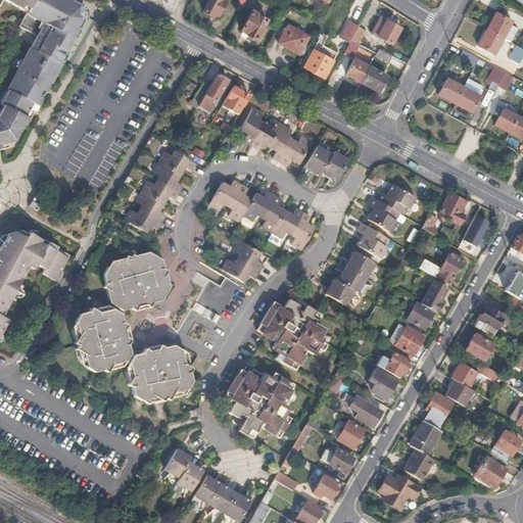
[(1,0),(26,12),(32,0),(1,0)]
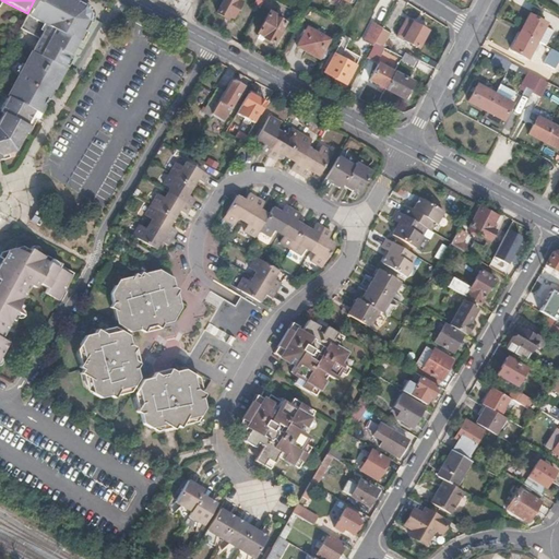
[(85,25),(90,16),(87,9),(71,0),(34,0),(27,13),(20,28),(39,39),(21,76),(9,98),(10,98),(35,113),(37,114),(47,96),(69,56),(85,25)]
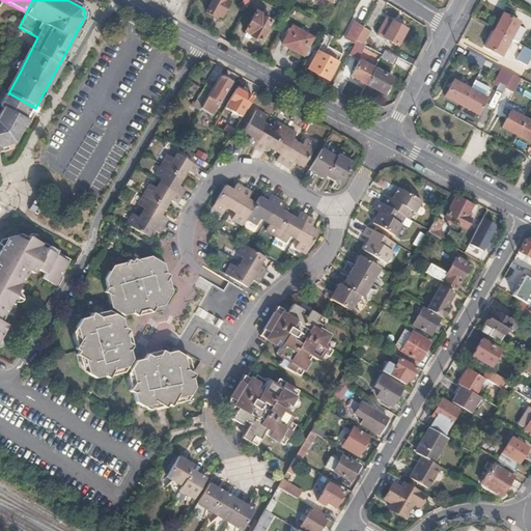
[(221,17),(229,0),(212,0),(206,10),(216,17),(217,15),(221,17)]
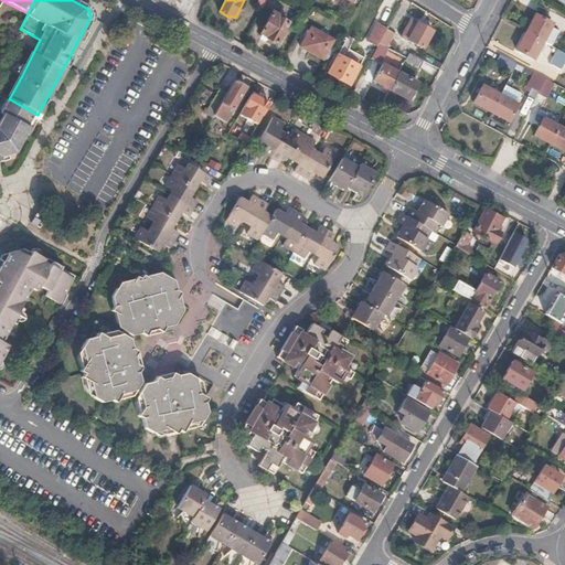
[(281,34),(288,21),(280,17),(281,14),(279,13),(280,11),(277,9),(275,11),(274,10),(260,32),(267,35),(266,38),(277,43),(281,34)]
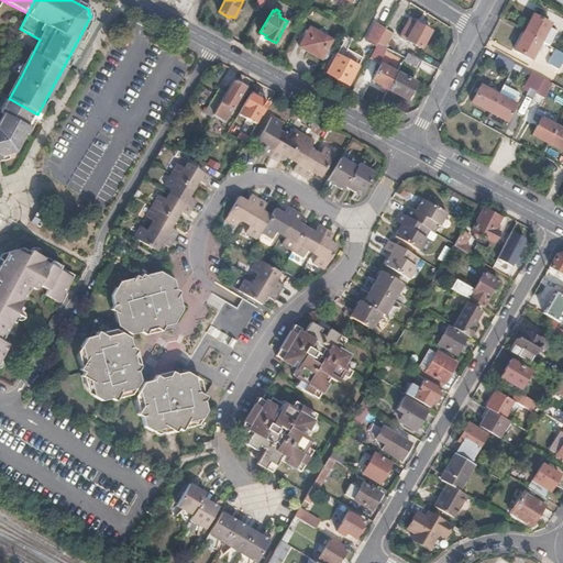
[(522,33),(540,43),(541,42),(549,45),(555,32),(548,28),(550,23),(532,14),(522,33)]
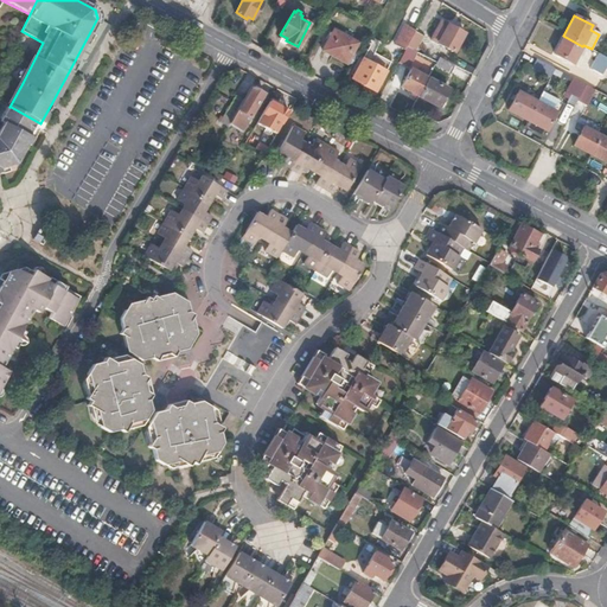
[(457,51),(466,32),(440,19),(430,38),(446,45),(457,51)]
